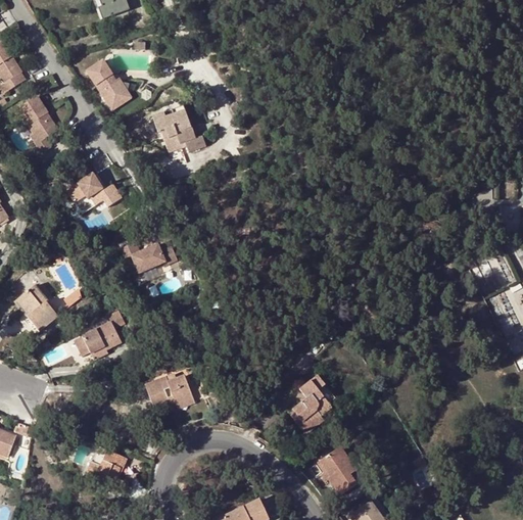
[(100,0),(102,4),(99,5),(102,16),(128,7),(125,0),(100,0)]
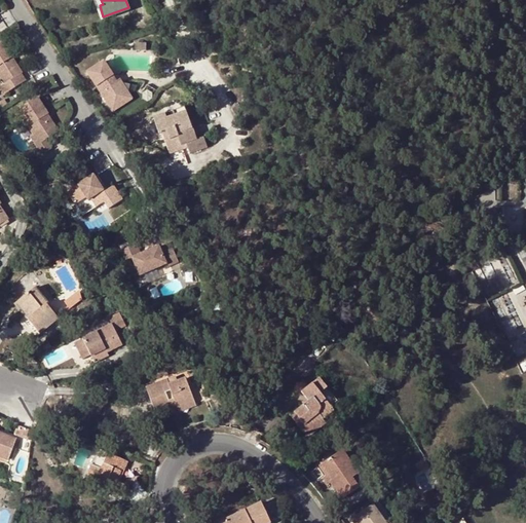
[(0,84),(4,92),(26,79),(21,72),(23,71),(3,40),(0,41),(0,73),(5,81),(0,84)]
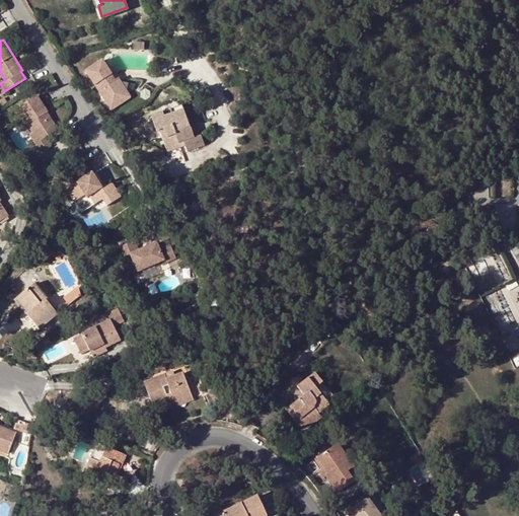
[(102,58),(85,69),(108,103),(113,101),(116,105),(129,97),(130,93),(118,76),(115,78),(102,58)]
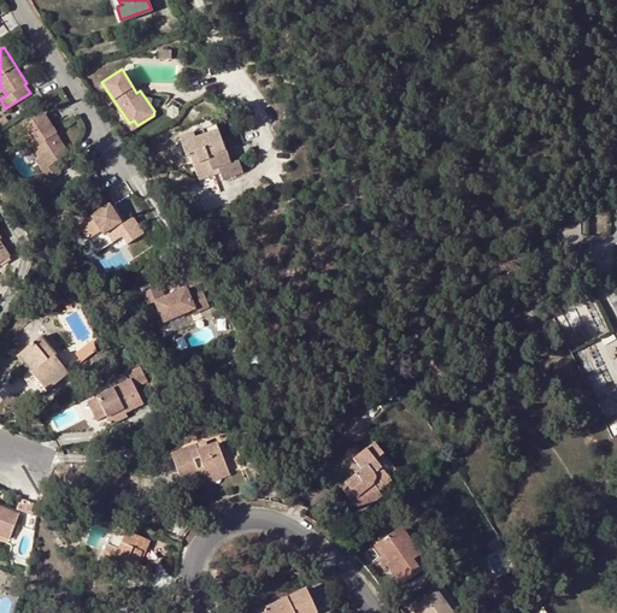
[(43,111),(22,125),(34,146),(33,146),(39,154),(46,166),(53,161),(68,152),(56,133),(57,131),(43,111)]
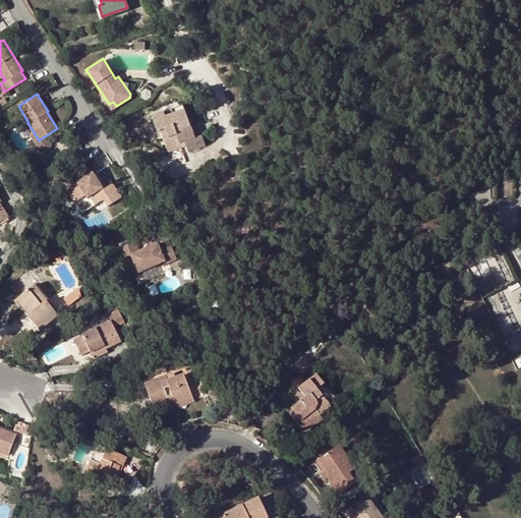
[(152,114),(154,119),(183,109),(182,104),(152,114)]
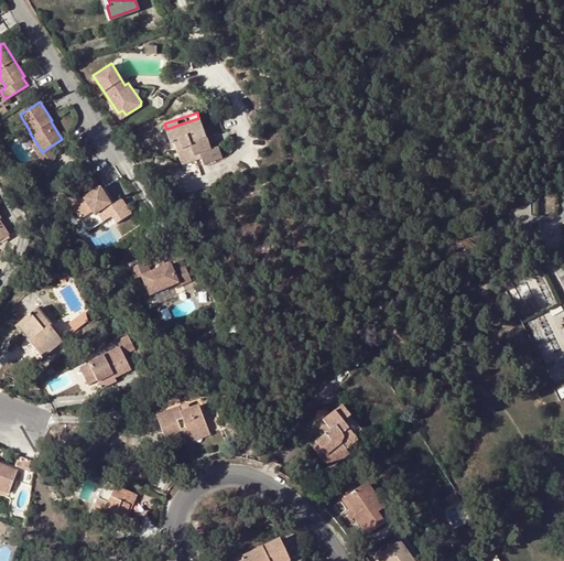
[(198,118),(166,129),(170,141),(174,140),(180,154),(193,150),(194,153),(199,152),(209,148),(198,118)]
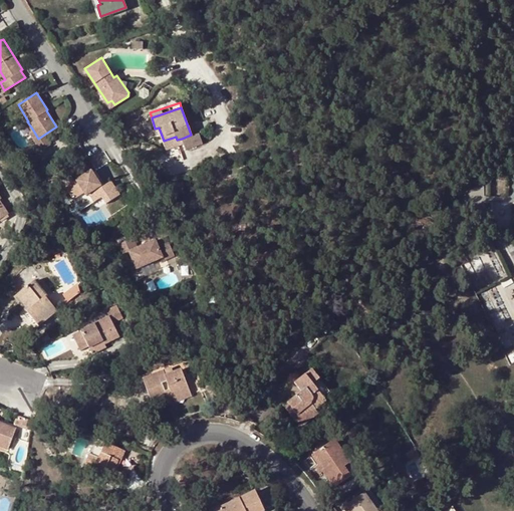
[(49,143),(44,135),(38,139),(32,129),(29,131),(40,149),(49,143)]
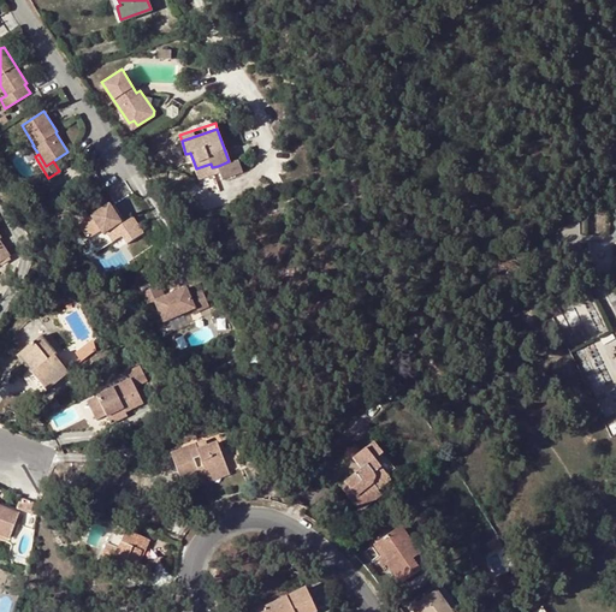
[(238,159),(229,161),(218,166),(220,171),(223,177),(243,171),(238,159)]
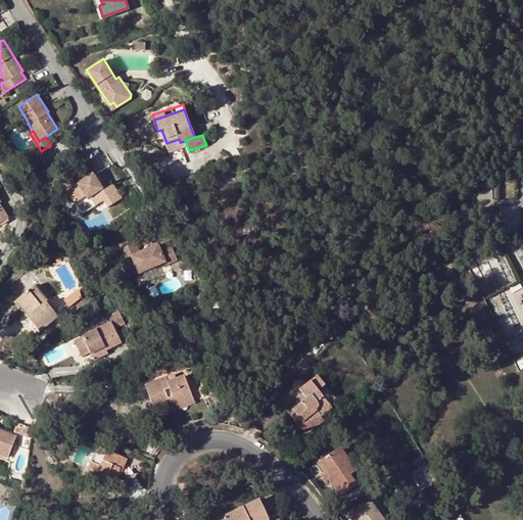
[(187,145),(185,141),(180,142),(179,139),(167,143),(169,151),(173,150),(187,145)]
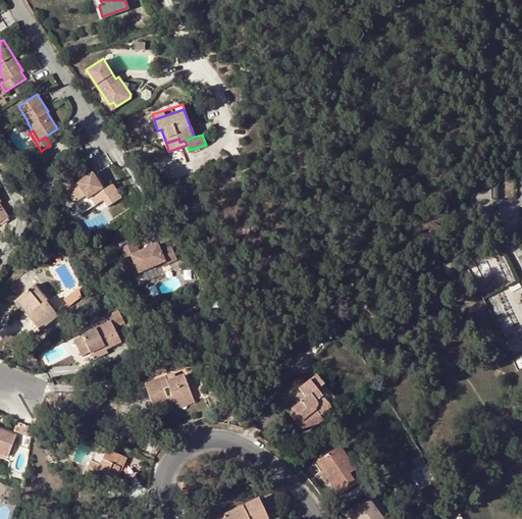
[(66,189),(73,201),(85,194),(87,197),(90,196),(95,204),(103,199),(107,206),(120,197),(112,184),(103,189),(92,172),(66,189)]
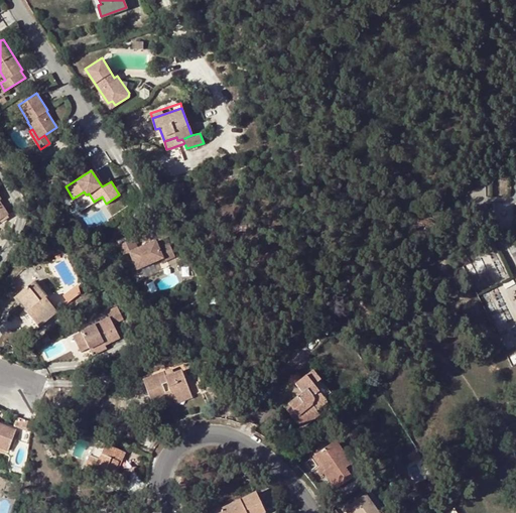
[(158,247),(154,240),(138,251),(132,242),(117,251),(123,260),(130,256),(140,272),(164,257),(166,259),(176,253),(168,241),(158,247)]
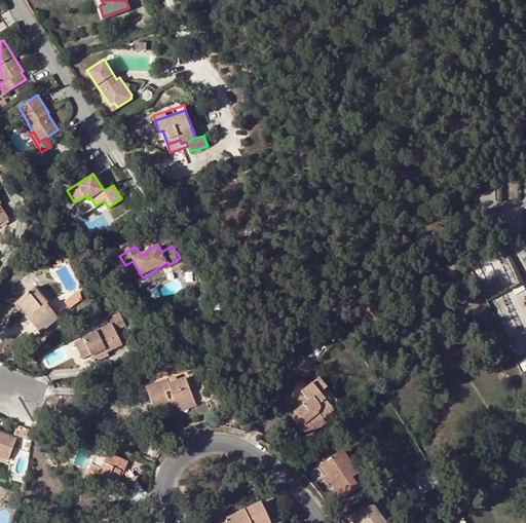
[(35,285),(21,296),(33,311),(28,316),(38,331),(57,315),(45,302),(47,300),(35,285)]
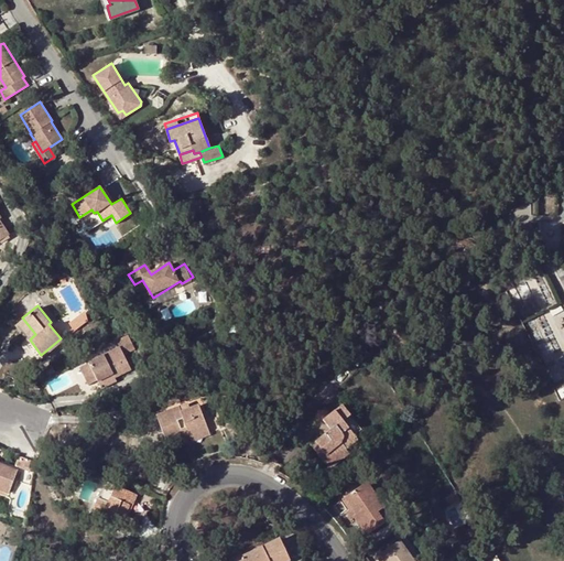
[(35,334),(22,317),(15,323),(30,340),(35,334)]
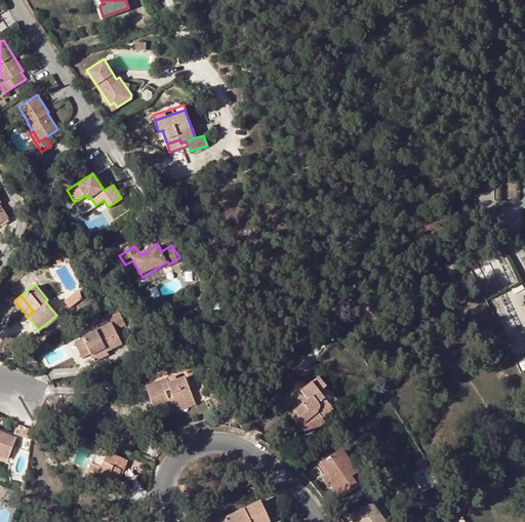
[(90,351),(91,353),(106,346),(107,349),(121,340),(114,328),(125,322),(118,309),(108,315),(111,321),(74,340),(82,355),(90,351)]
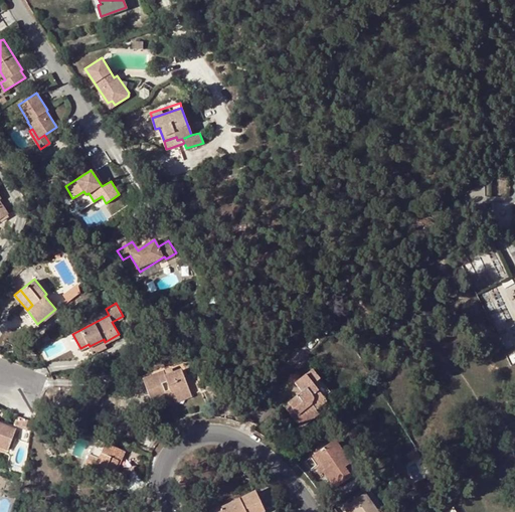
[(104,339),(90,346),(93,352),(106,345),(105,342),(104,339)]
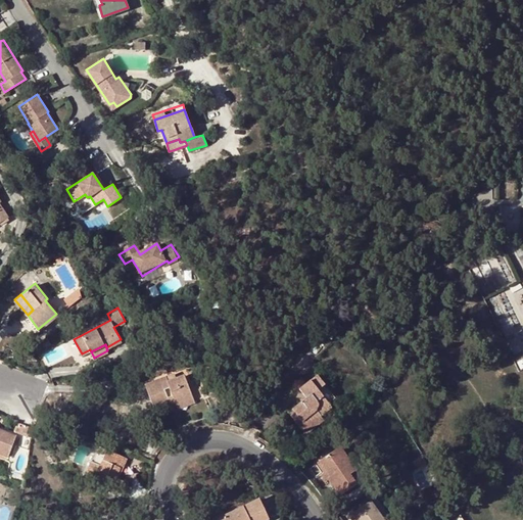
[(168,380),(165,376),(145,383),(153,405),(174,396),(176,402),(192,394),(184,374),(175,377),(168,380)]
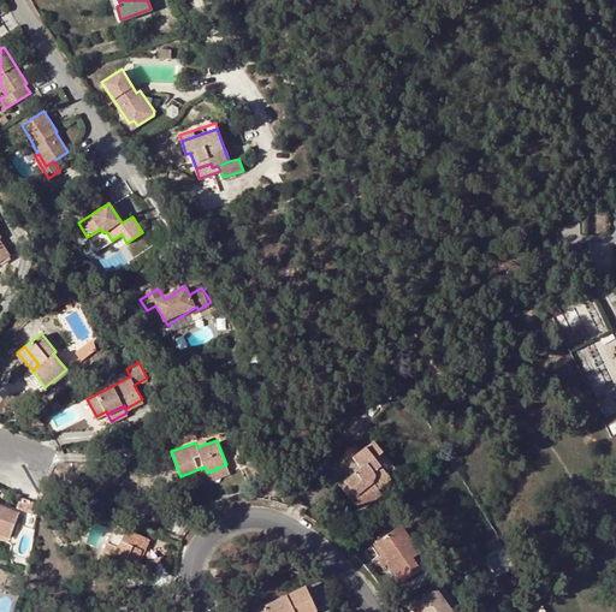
[(374,440),(351,457),(359,465),(363,462),(365,463),(339,483),(360,510),(375,498),(368,489),(379,481),(385,485),(392,480),(386,471),(395,465),(374,440)]
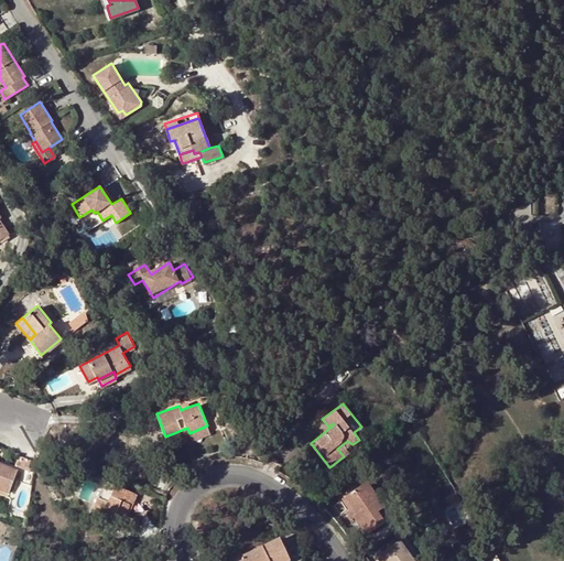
[(209,432),(207,425),(190,433),(192,439),(209,432)]
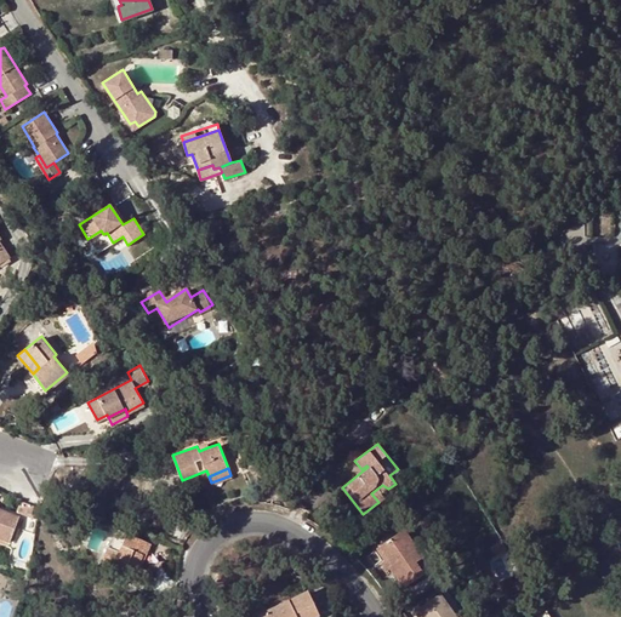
[(0,536),(9,541),(18,514),(0,507),(0,536)]
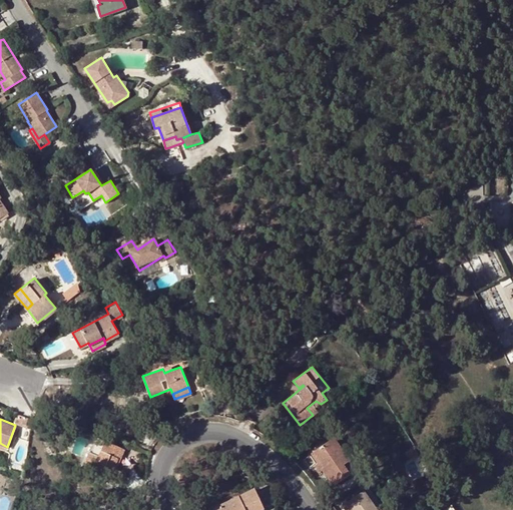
[(127,473),(116,467),(114,466),(117,460),(119,461),(125,449),(96,436),(89,451),(96,455),(91,465),(123,480),(127,473)]
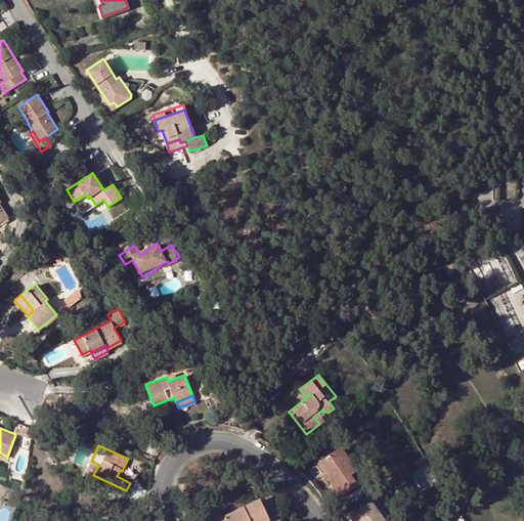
[(341,446),(320,461),(330,475),(324,479),(325,481),(330,479),(340,494),(356,483),(350,474),(345,467),(352,462),(341,446)]
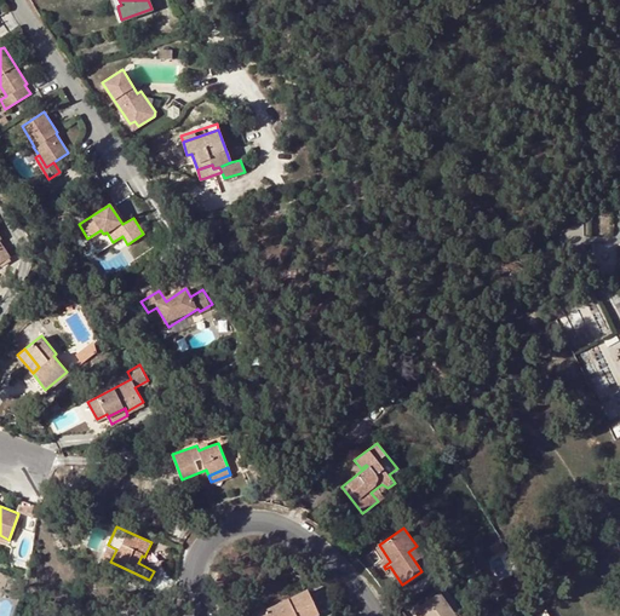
[(102,558),(110,562),(116,550),(108,545),(102,558)]
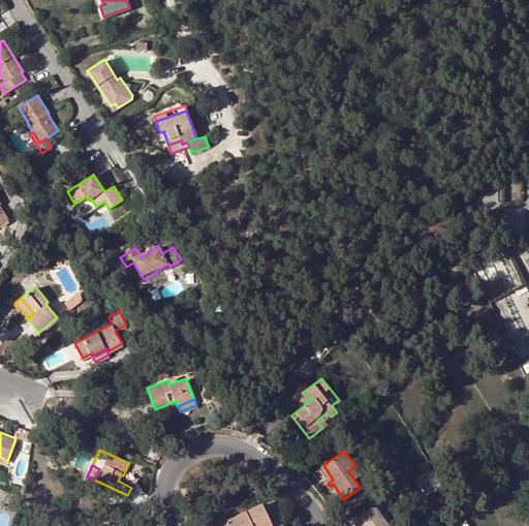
[(333,480),(323,465),(320,466),(328,476),(324,478),(328,484),(333,480)]
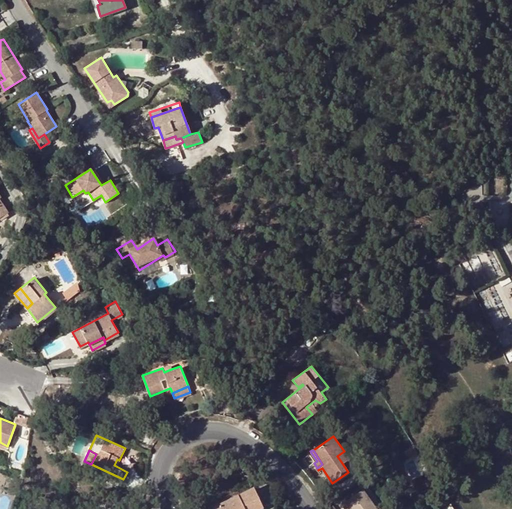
[(349,458),(344,451),(337,456),(342,463),(349,458)]
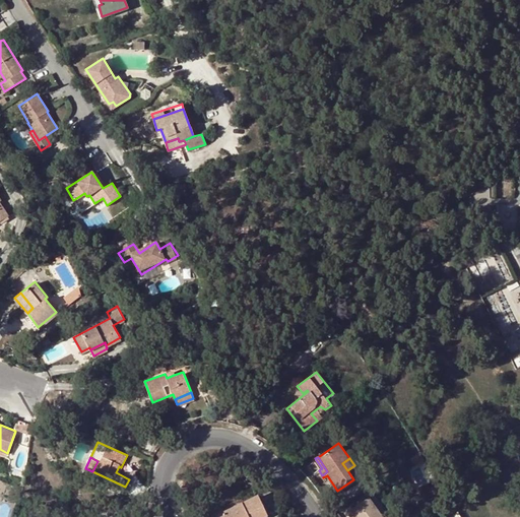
[(220,516),(262,516),(267,515),(258,496),(219,514),(220,516)]
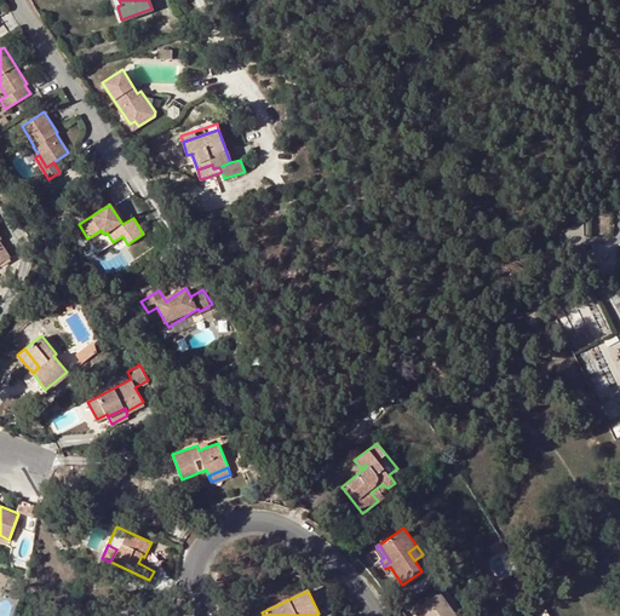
[(455,615),(437,591),(418,605),(425,615),(455,615)]
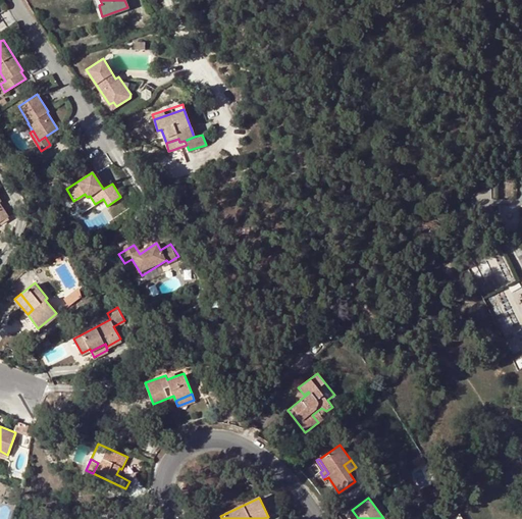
[(358,518),(352,510),(347,513),(350,518),(358,518)]
